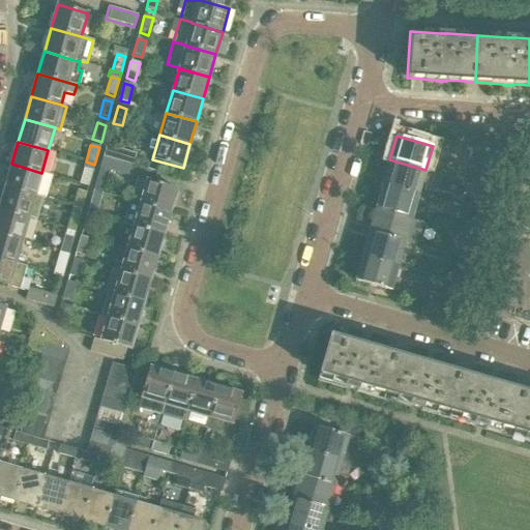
[(107,146),(104,157),(133,166),(137,154),(107,146)]
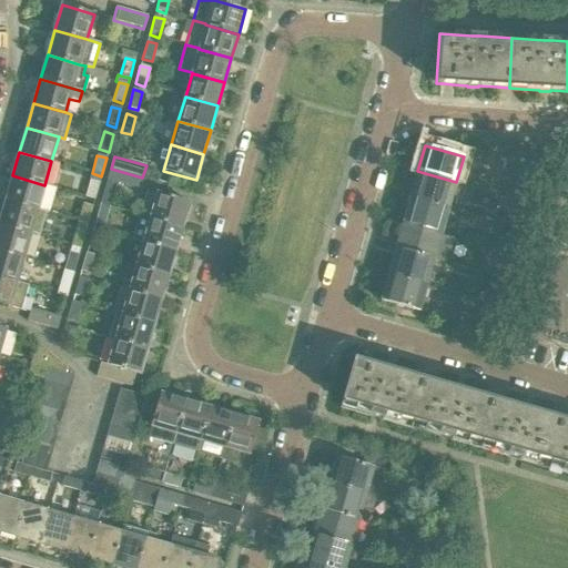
[(142,178),(111,169),(108,181),(117,183),(139,190),(142,178)]
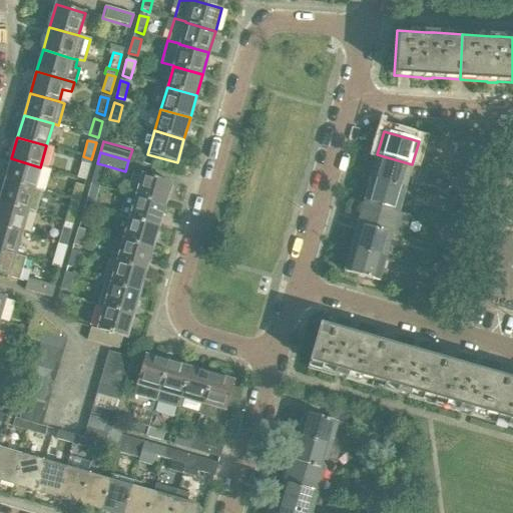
[(377,154),(371,177),(405,187),(412,164),(377,154)]
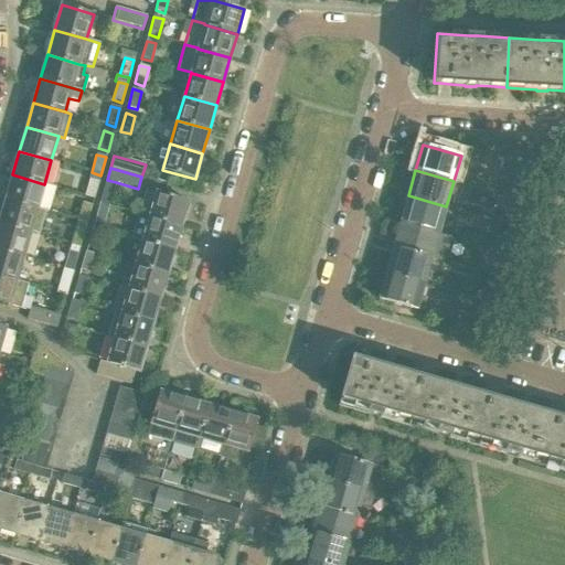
[(38,209),(45,211),(49,212),(55,188),(44,184),(12,174),(6,200),(38,209)]
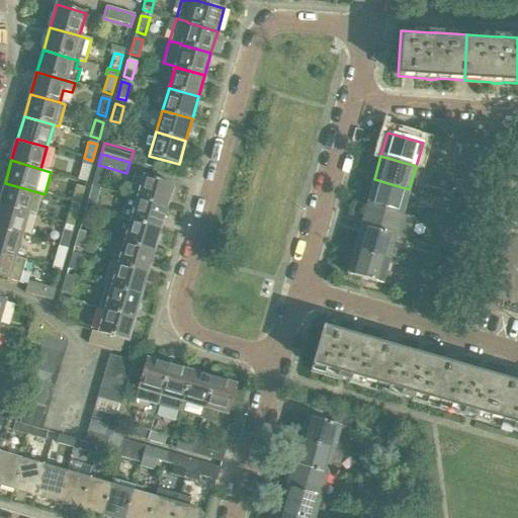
[(78,180),(86,182),(90,167),(82,164),(78,180)]
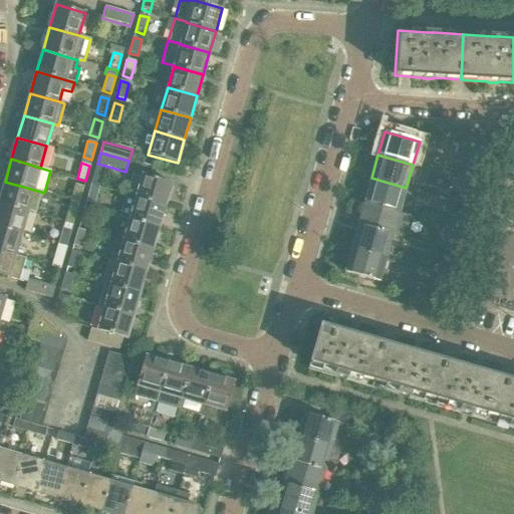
[(97,164),(86,201),(94,203),(105,166),(97,164)]
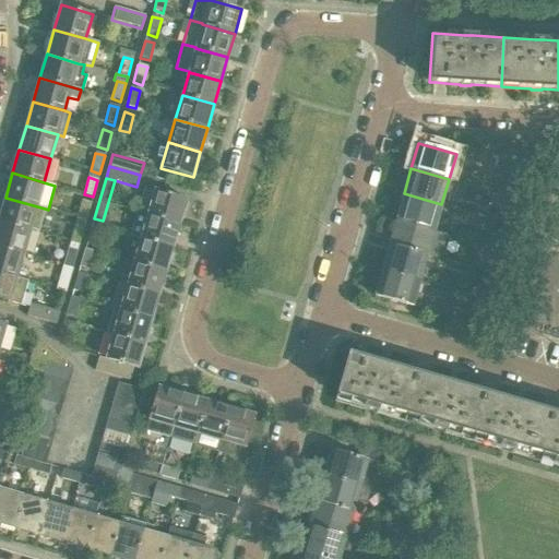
[(154,190),(147,215),(179,225),(187,200),(154,190)]
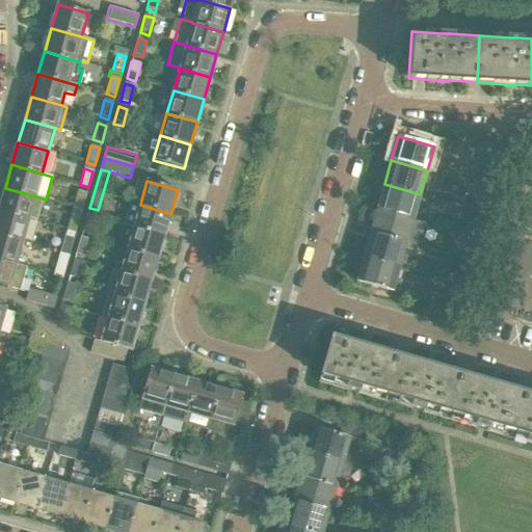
[(384,184),(377,209),(414,219),(420,194),(384,184)]
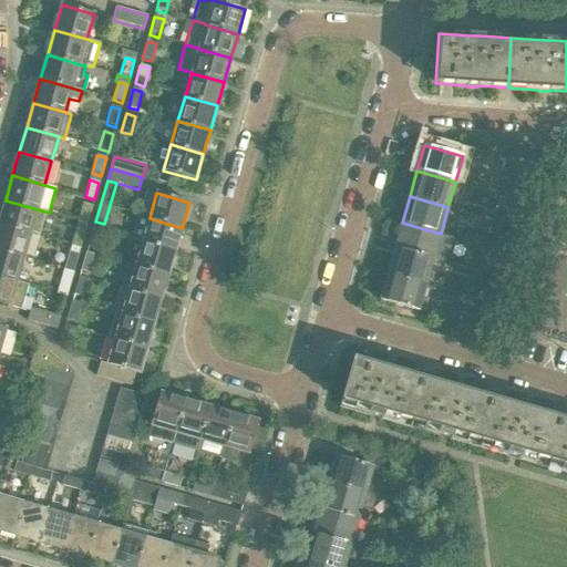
[(524,202),(511,197),(503,224),(516,227),(524,202)]
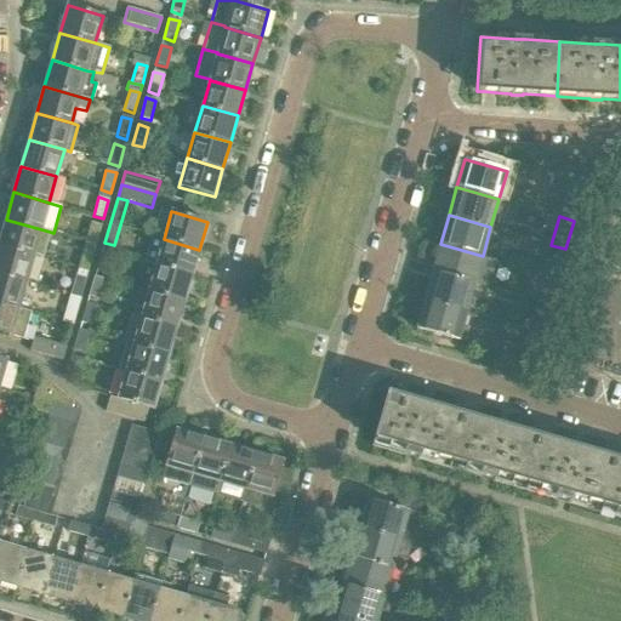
[(0,238),(0,246),(33,256),(43,258),(50,232),(41,229),(6,220),(0,238)]
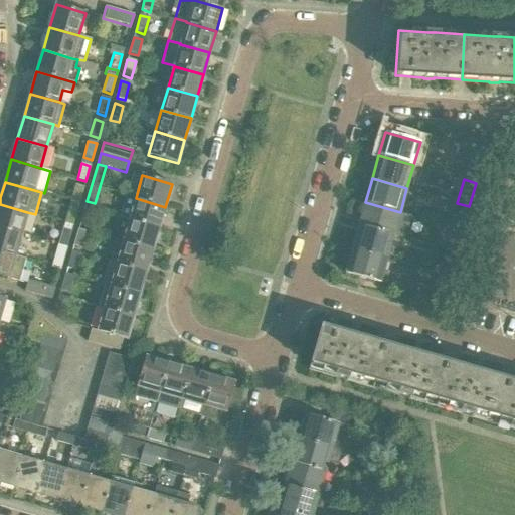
[(75,185),(70,201),(79,203),(83,187),(75,185)]
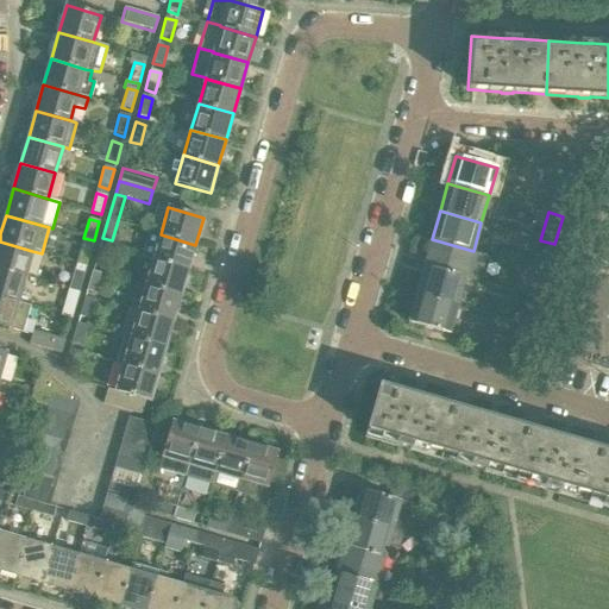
[(142,257),(154,261),(188,270),(195,245),(161,234),(149,231),(142,257)]
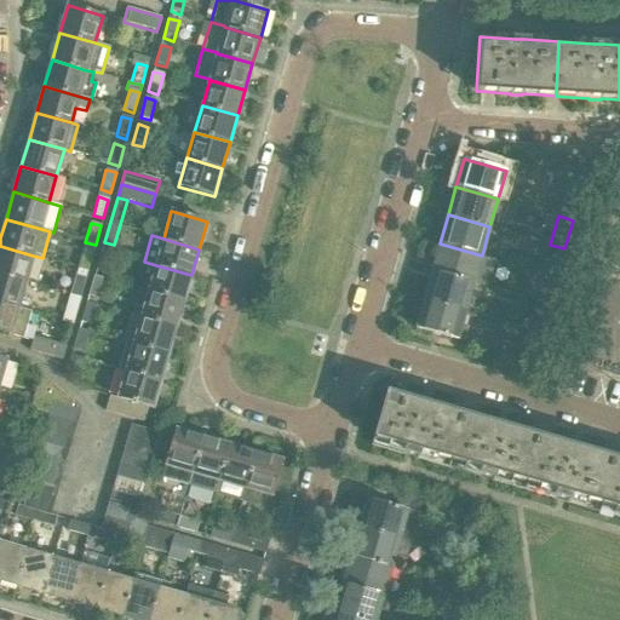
[(85,242),(78,269),(87,271),(93,253),(96,246),(96,245),(85,242)]
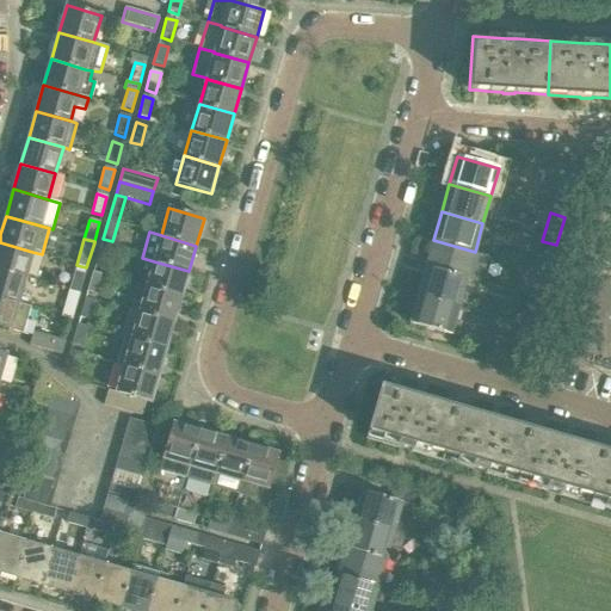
[(433,240),(425,267),(467,279),(475,252),(433,240)]
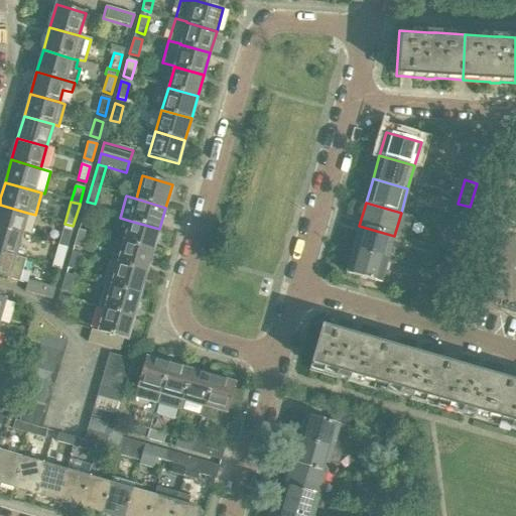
[(0,205),(0,229),(21,235),(27,213),(0,205)]
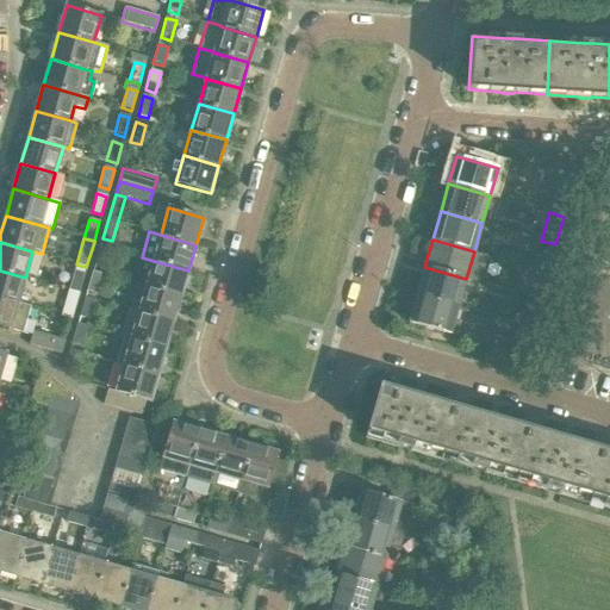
[(100,246),(94,265),(105,268),(110,249),(100,246)]
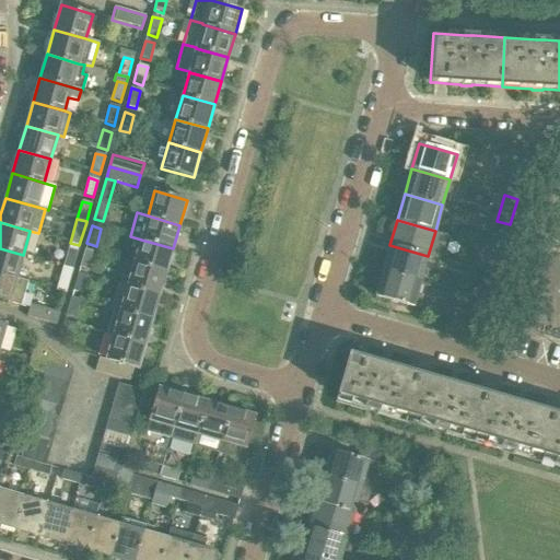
[(493,235),(490,246),(502,251),(505,238),(493,235)]
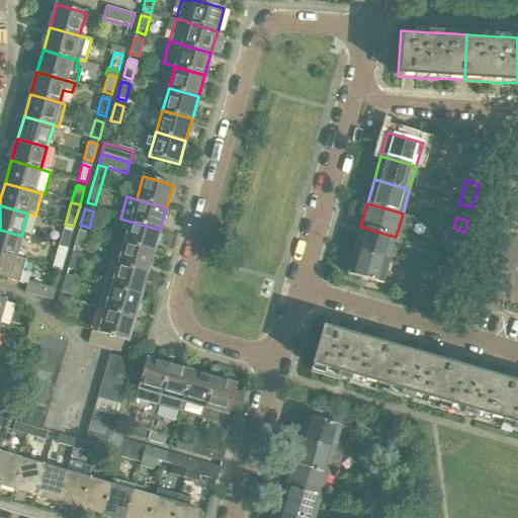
[(131,222),(123,244),(153,252),(160,230),(131,222)]
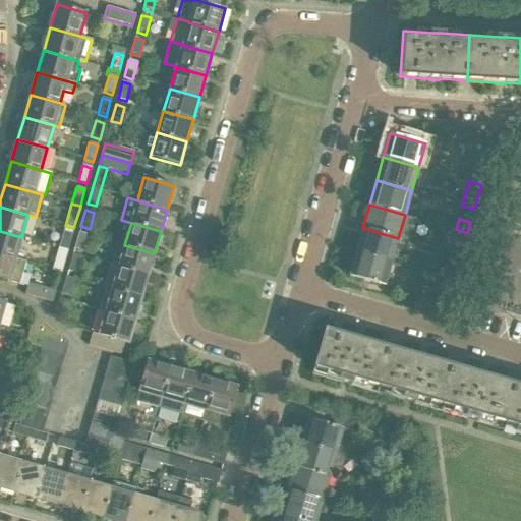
[(362,228),(356,250),(391,261),(398,238),(362,228)]
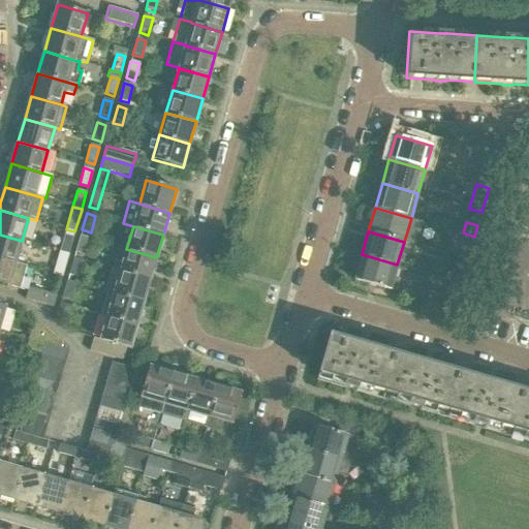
[(474,237),(463,232),(460,244),(471,247),(474,237)]
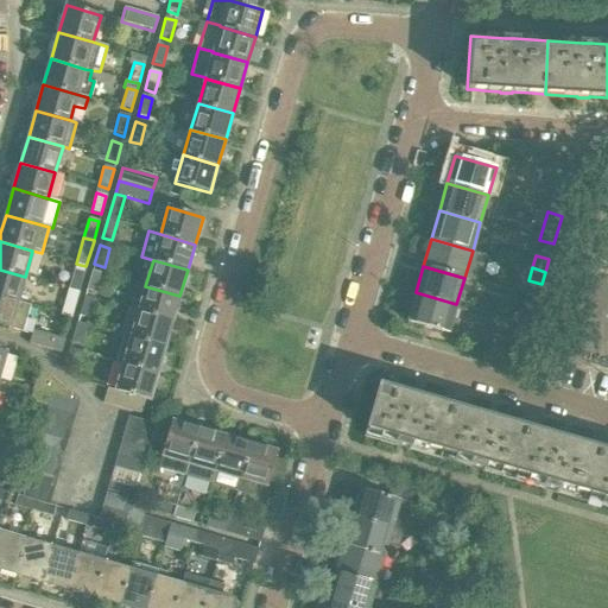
[(0,270),(0,298),(18,304),(18,302),(25,277),(0,270)]
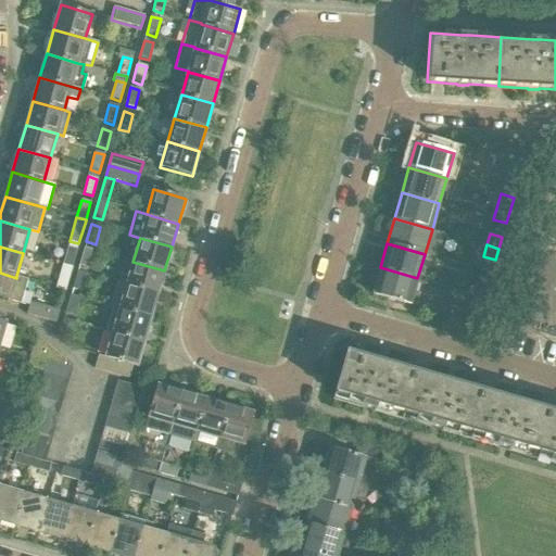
[(67,247),(63,265),(72,267),(77,250),(67,247)]
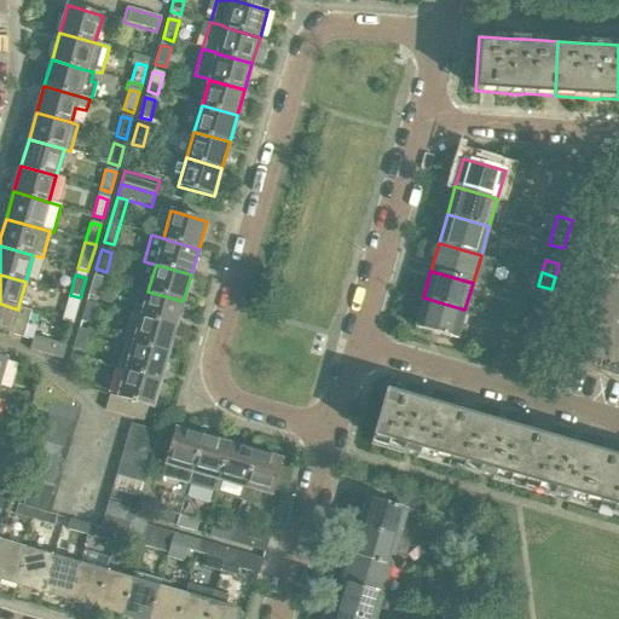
[(93,276),(88,295),(98,299),(104,279),(93,276)]
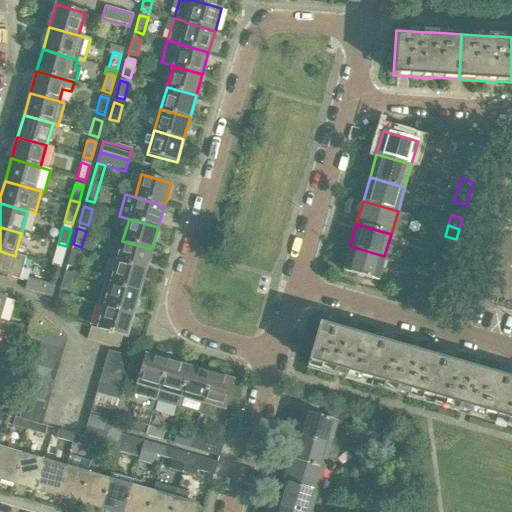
[(111,250),(108,261),(145,272),(151,249),(122,241),(119,252),(111,250)]
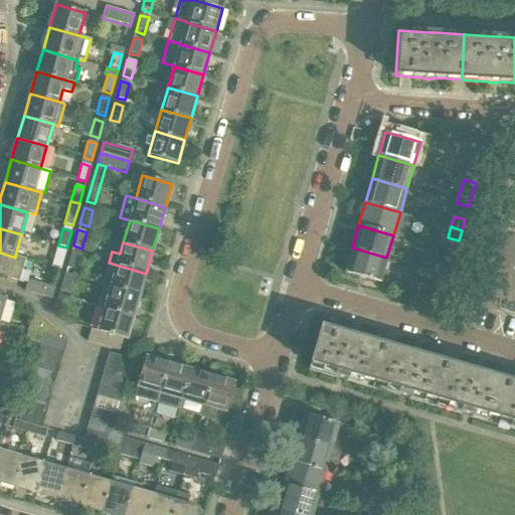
[(58,245),(51,268),(60,270),(64,254),(66,248),(66,247),(58,245)]
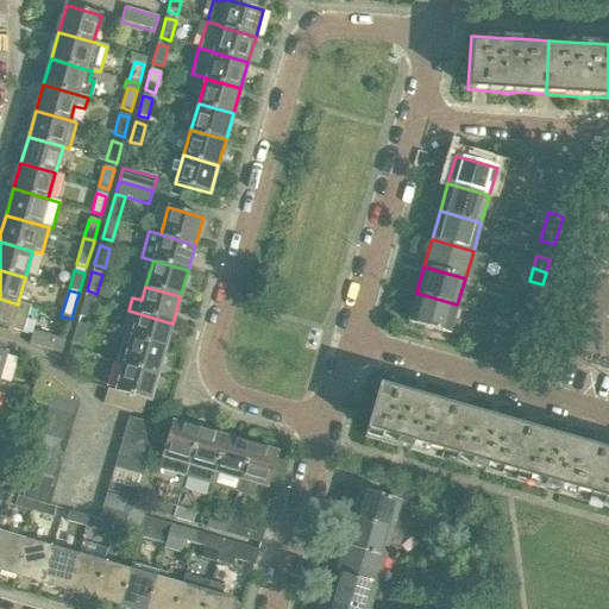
[(457,305),(416,293),(408,322),(449,333),(457,305)]
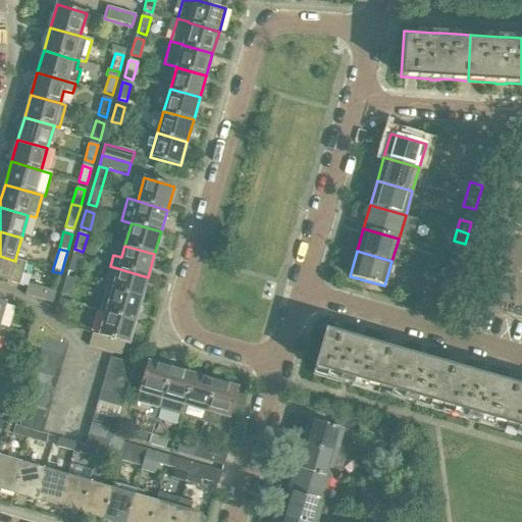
[(72,255),(68,271),(76,274),(82,258),(72,255)]
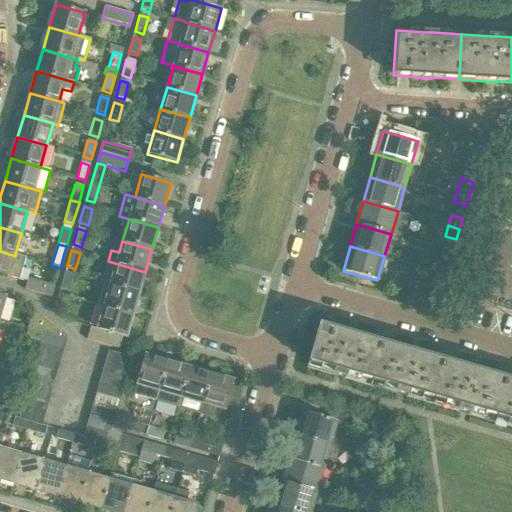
[(0,251),(0,274),(9,277),(19,280),(22,268),(25,257),(15,254),(15,256),(0,251)]
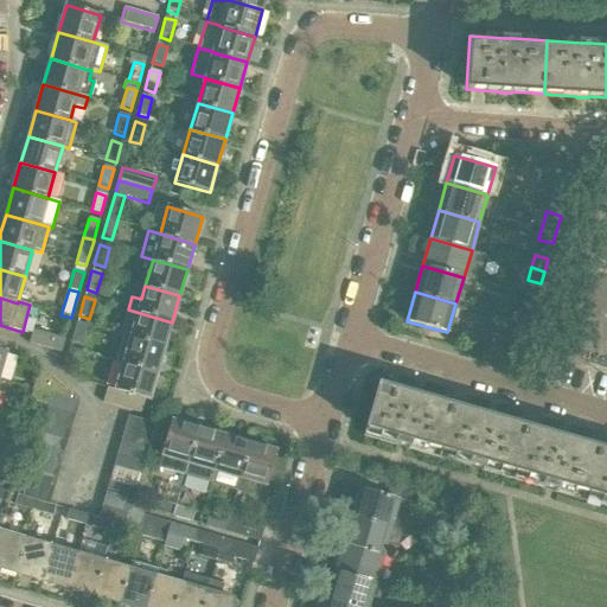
[(128,310),(121,336),(165,347),(172,323),(128,310)]
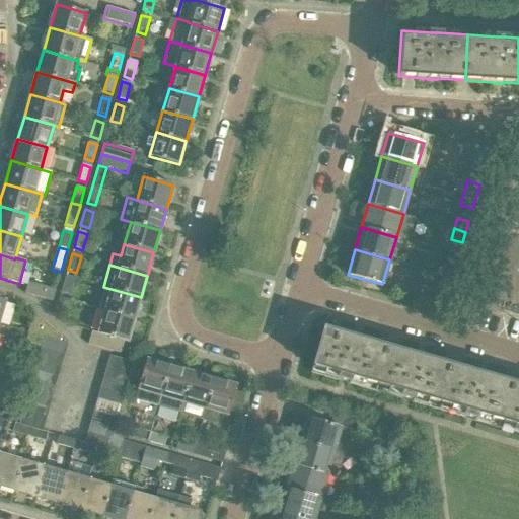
[(444,265),(441,275),(453,278),(455,268),(444,265)]
